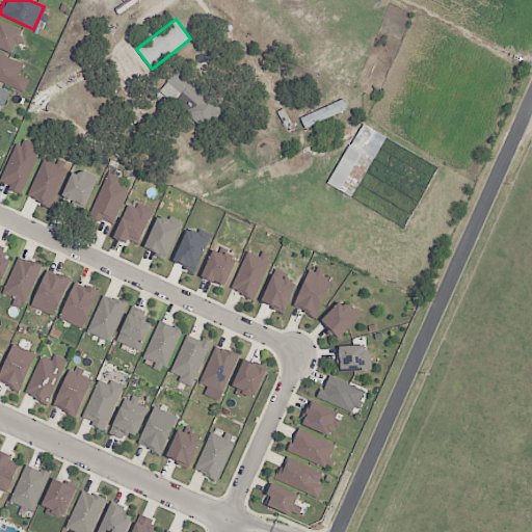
[(0,45),(0,20),(21,30),(11,51),(0,45)]
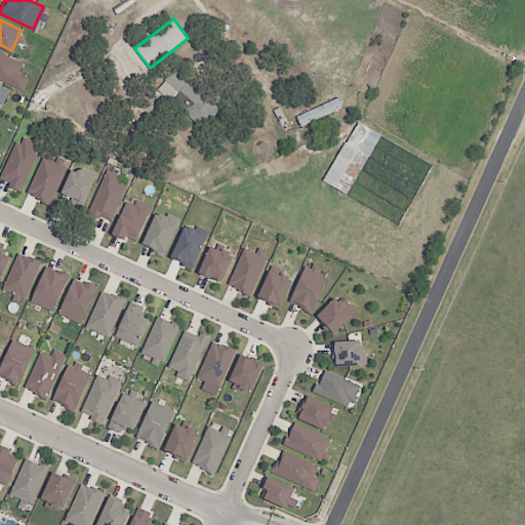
[(0,77),(0,53),(21,63),(11,82),(0,77)]
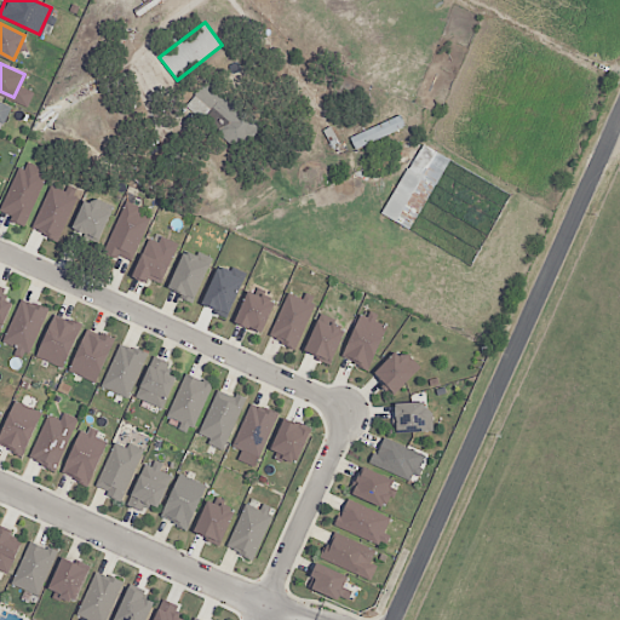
[(188,103),(237,149),(259,125),(210,79),(188,103)]
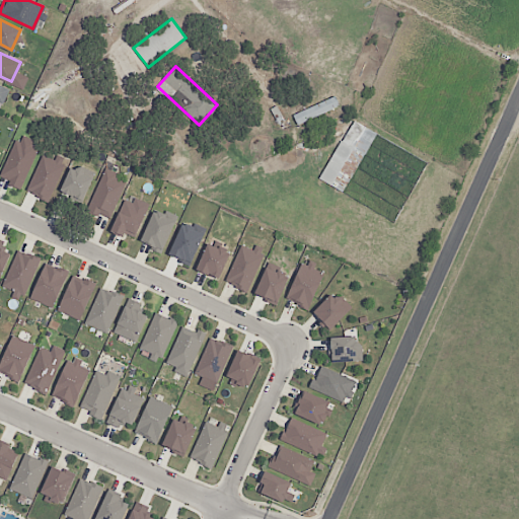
[(0,101),(4,103),(10,86),(0,83),(0,101)]
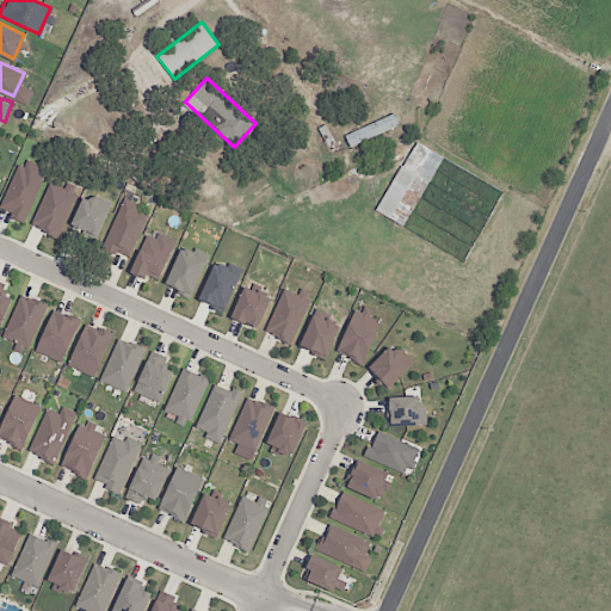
[(345,135),(350,147),(400,125),(395,113),(345,135)]
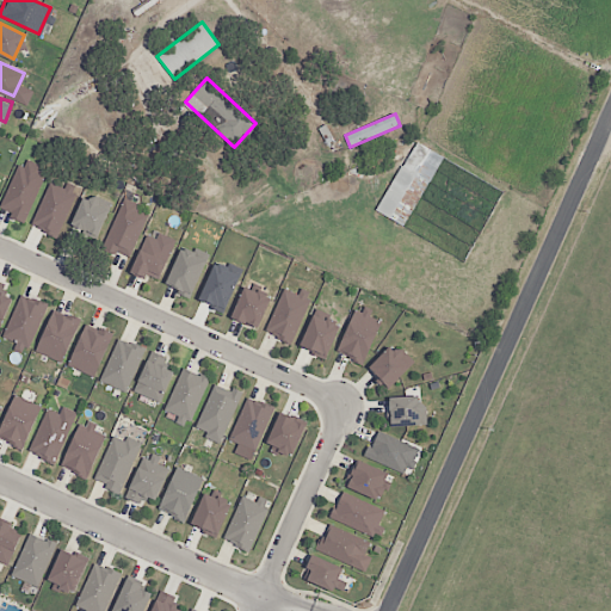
[(378,213),(407,227),(440,154),(412,141),(378,213)]
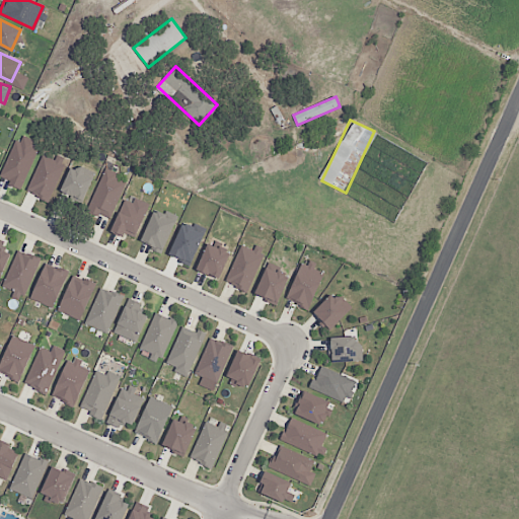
[(19,183),(0,174),(0,171),(15,140),(34,149),(19,183)]
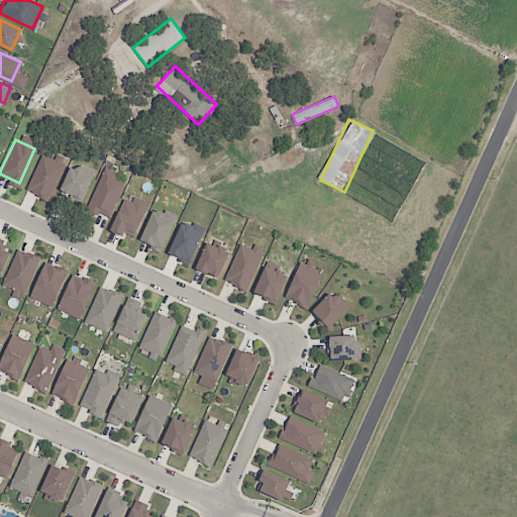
[(44,196),(24,187),(40,151),(61,161),(44,196)]
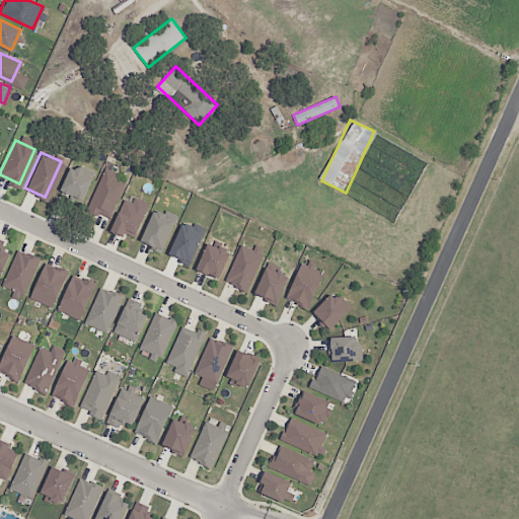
[(81,199),(60,189),(69,168),(90,177),(81,199)]
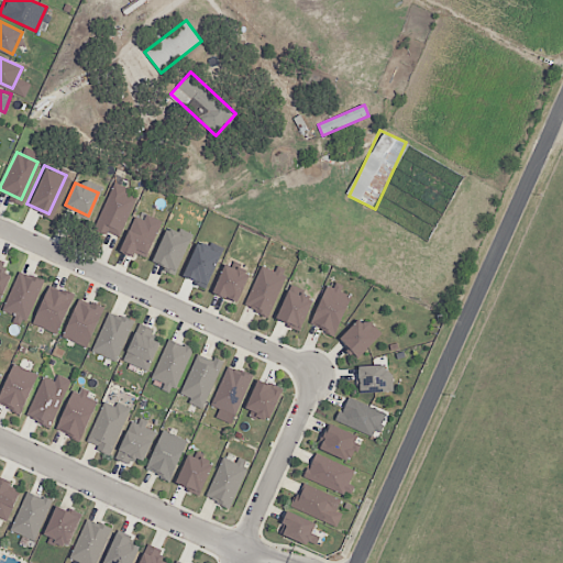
[(118,230),(97,220),(113,183),(134,192),(118,230)]
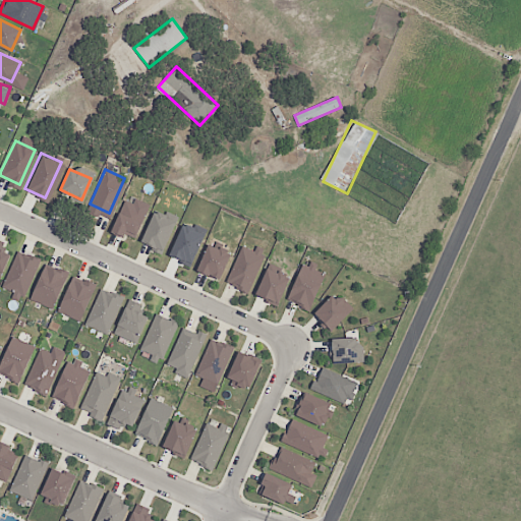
[(135,237),(112,227),(125,198),(134,203),(135,198),(150,206),(135,237)]
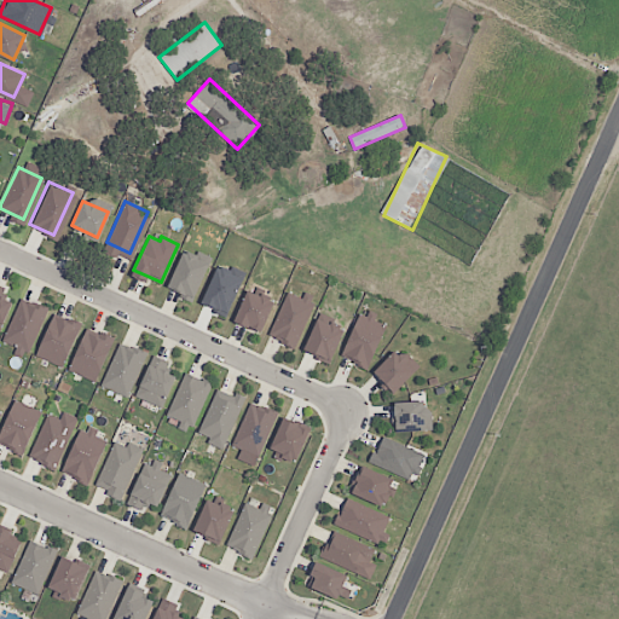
[(168,285),(184,253),(204,261),(190,295),(168,285)]
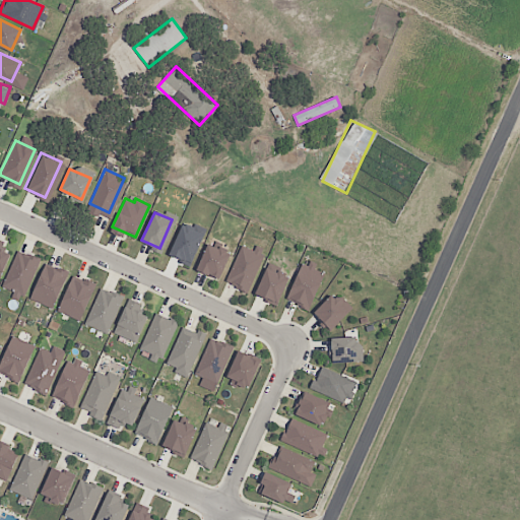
[(168,249),(180,222),(203,234),(191,260),(168,249)]
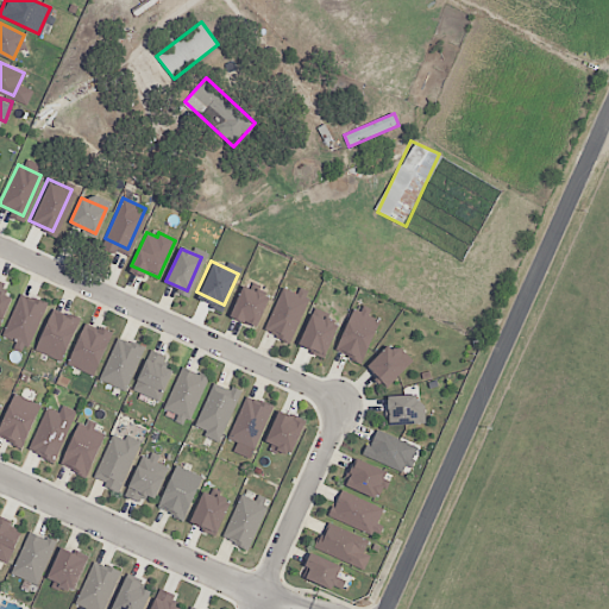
[(256,325),(227,312),(239,284),(268,297),(256,325)]
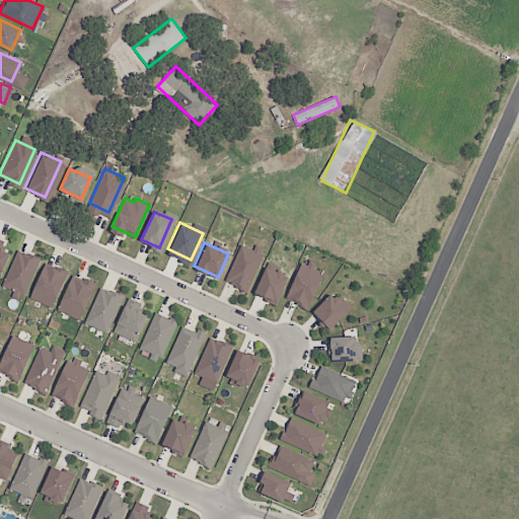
[(0,247),(11,252),(0,277),(0,247)]
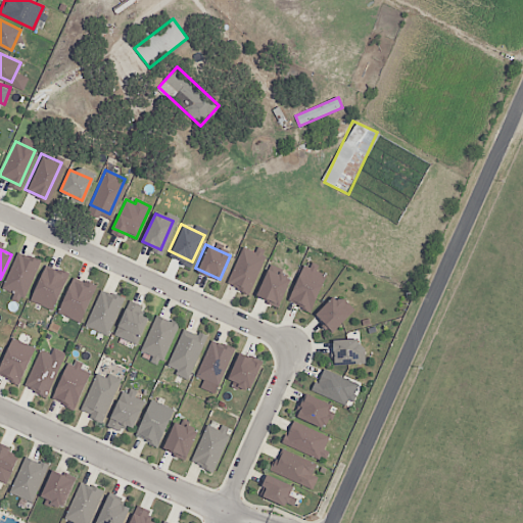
[(249,291),(229,282),(243,250),(264,259),(249,291)]
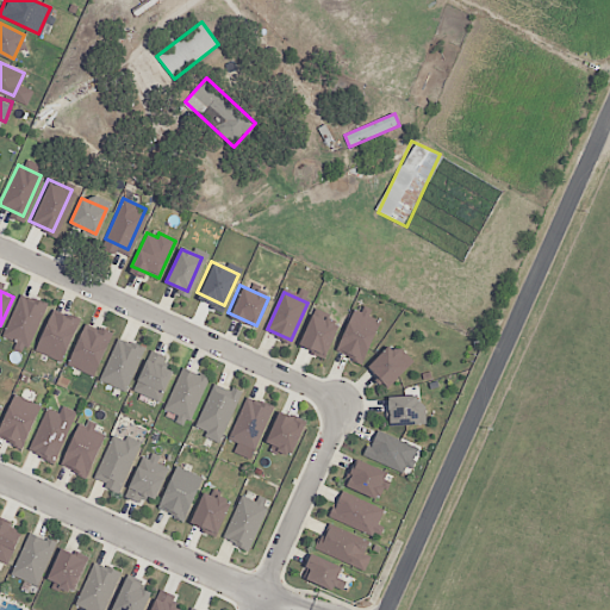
[(4,331),(22,293),(45,305),(29,343),(4,331)]
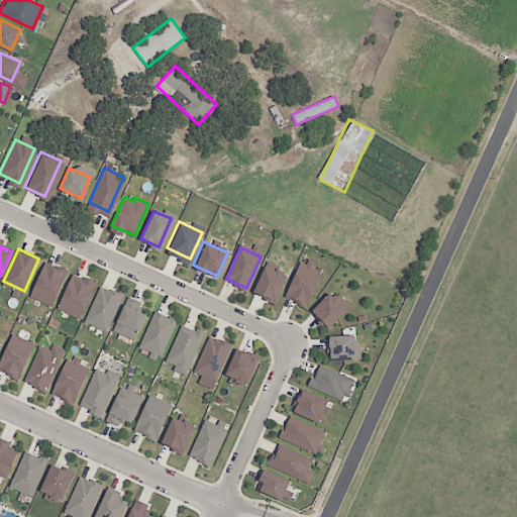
[(33,288),(44,263),(67,273),(56,298),(33,288)]
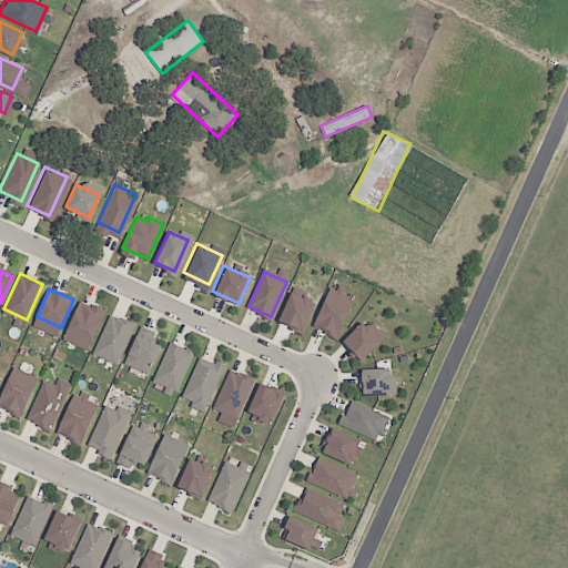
[(298,334),(274,323),(288,288),(314,300),(298,334)]
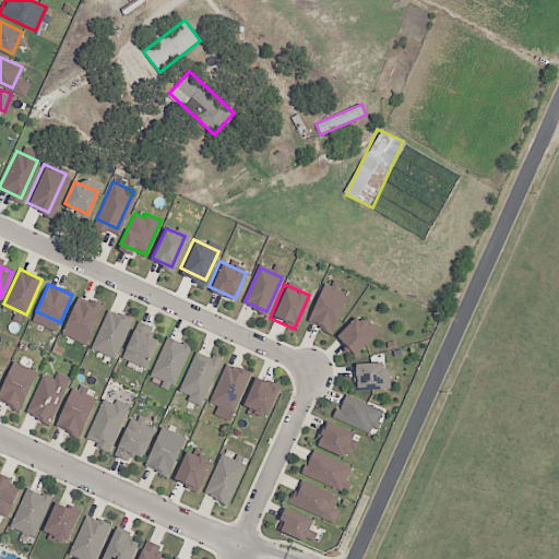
[(306,321),(323,284),(345,295),(329,331),(306,321)]
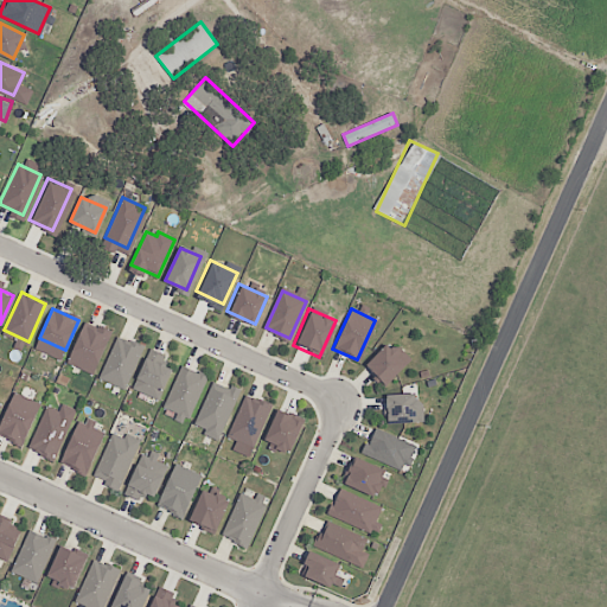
[(93,370),(68,358),(84,320),(110,331),(93,370)]
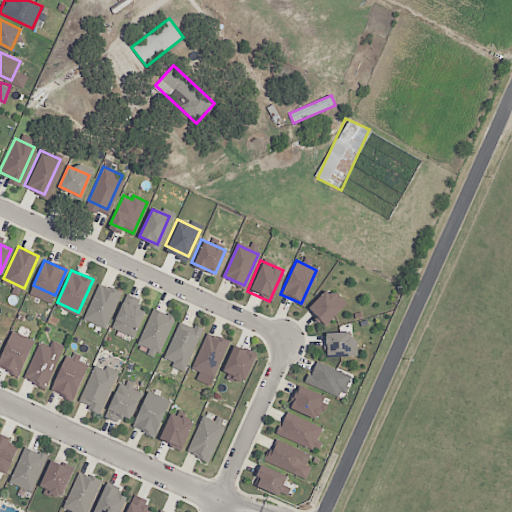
[(85,315),(99,284),(120,293),(106,325),(85,315)]
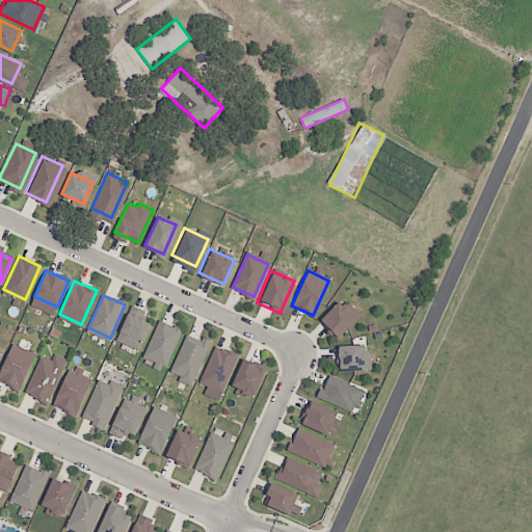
[(335,339),(316,318),(337,298),(356,320),(335,339)]
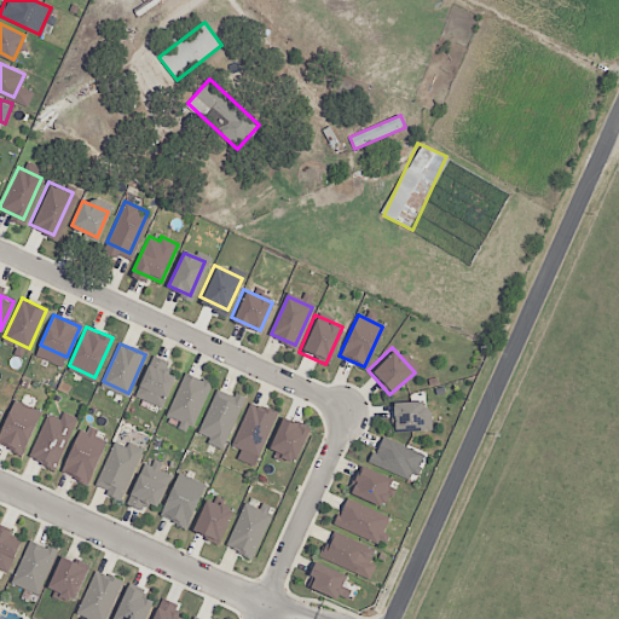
[(139,392),(150,366),(175,377),(165,403),(139,392)]
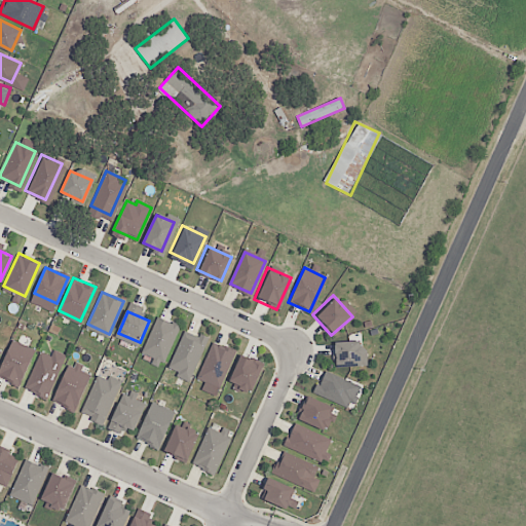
[(145,349),(160,316),(179,325),(163,358),(145,349)]
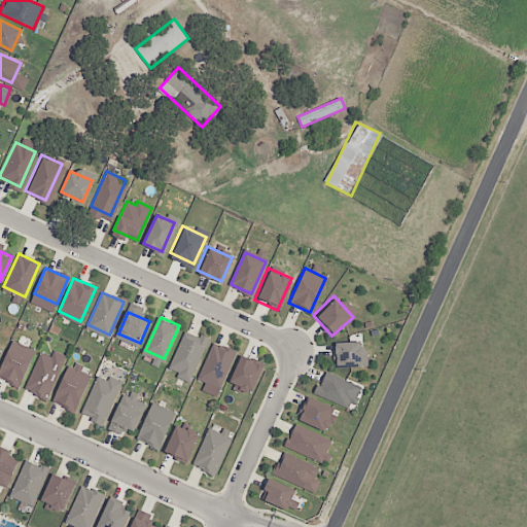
[(173,363),(186,331),(197,337),(199,332),(207,337),(190,373),(173,363)]
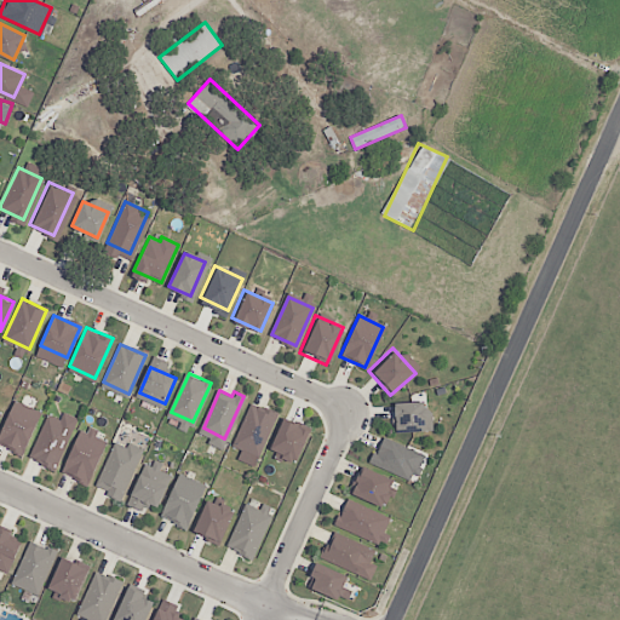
[(22,454),(0,443),(0,437),(17,401),(41,412),(22,454)]
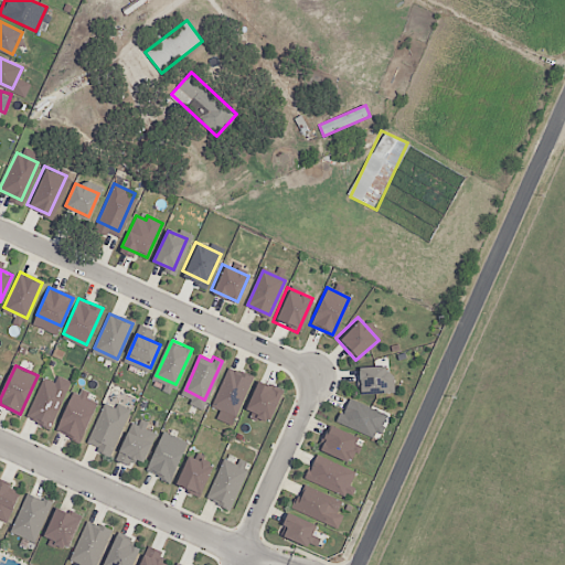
[(356,393),(355,366),(384,365),(385,392),(356,393)]
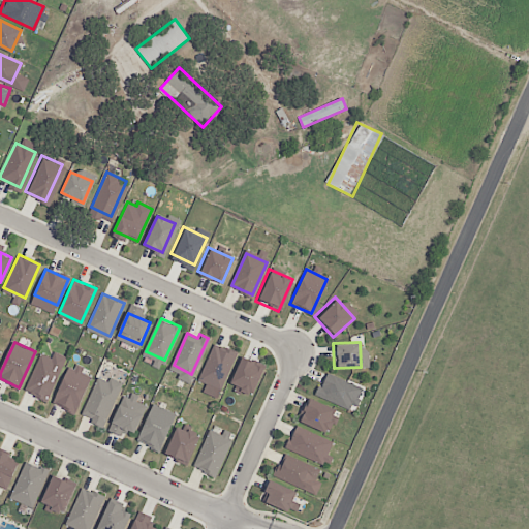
[(200,376),(216,343),(236,351),(221,385),(200,376)]
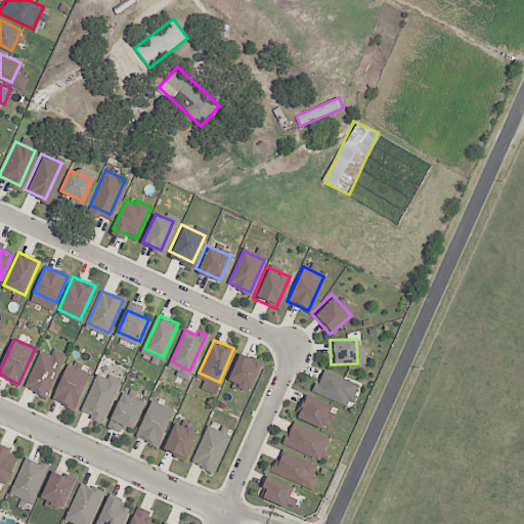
[(46,397),(27,388),(42,352),(62,361),(46,397)]
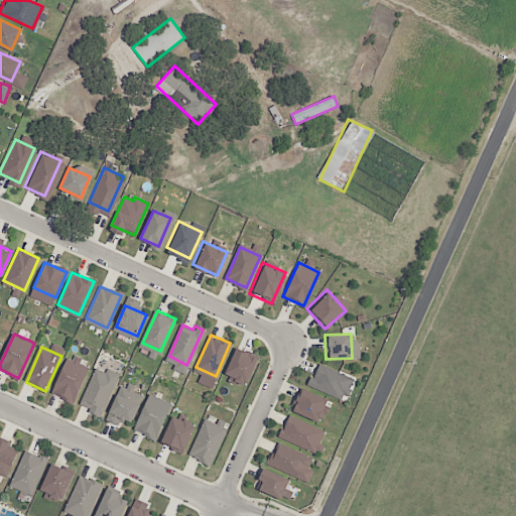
[(225,372),(235,350),(256,359),(246,381),(225,372)]
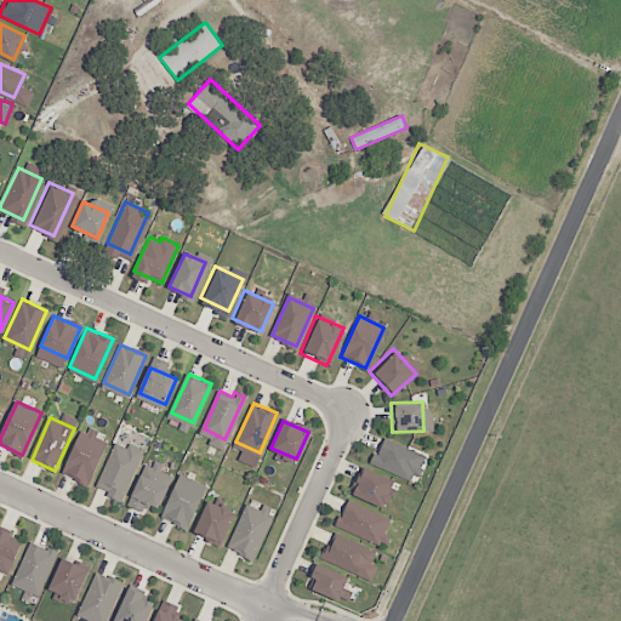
[(86,485),(62,474),(80,433),(104,444),(86,485)]
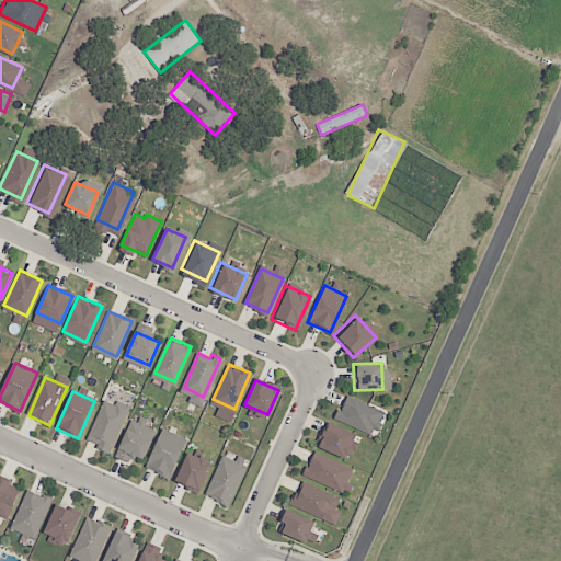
[(335,418),(346,393),(382,411),(373,434),(335,418)]
